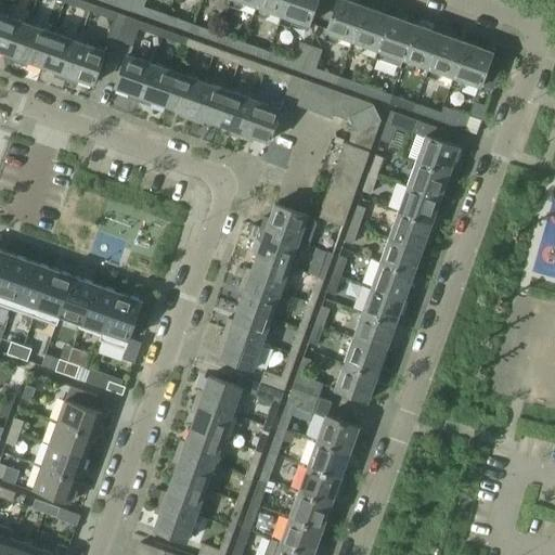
[(91,10),(93,4),(82,0),(65,0),(66,1),(91,10)]
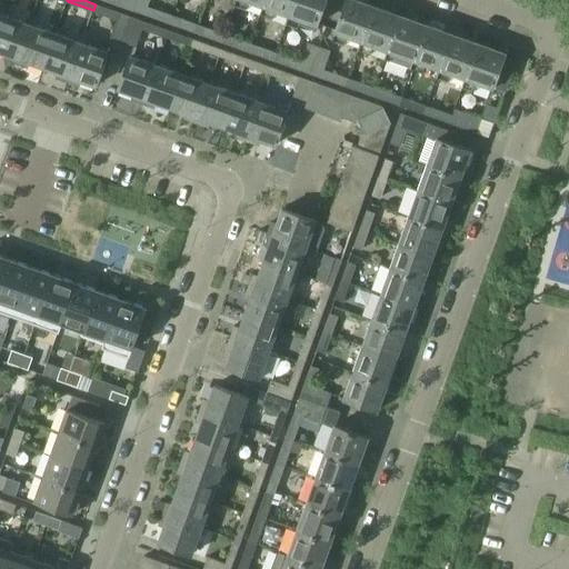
[(107,0),(107,1),(135,11),(138,0),(107,0)]
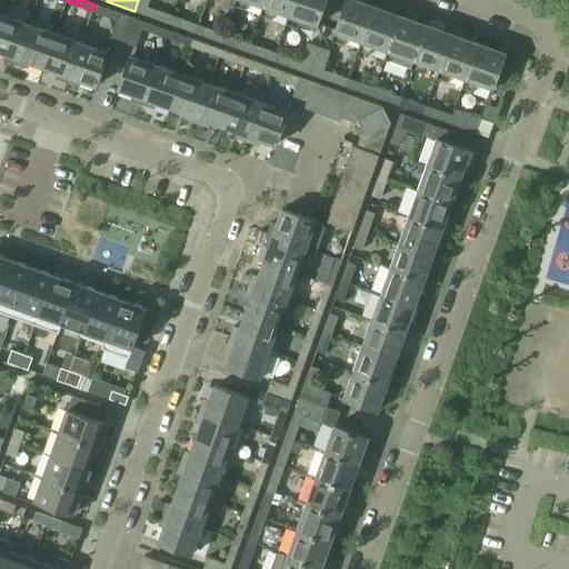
[(138,0),(135,11),(146,15),(150,0),(138,0)]
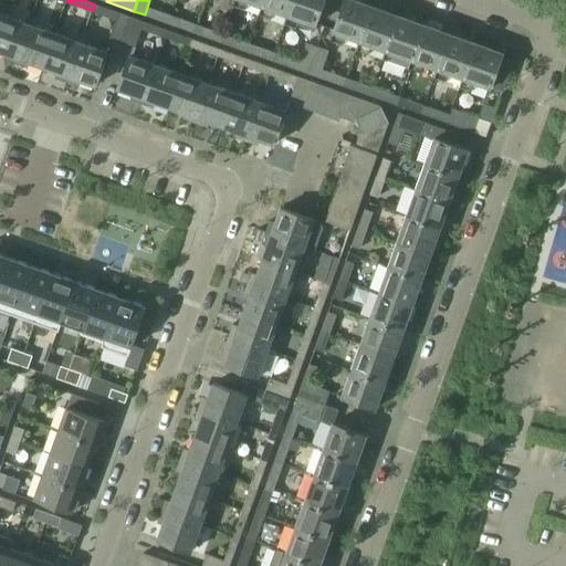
[(249,0),(262,6),(264,0),(236,0),(234,6),(245,9),(249,0)]
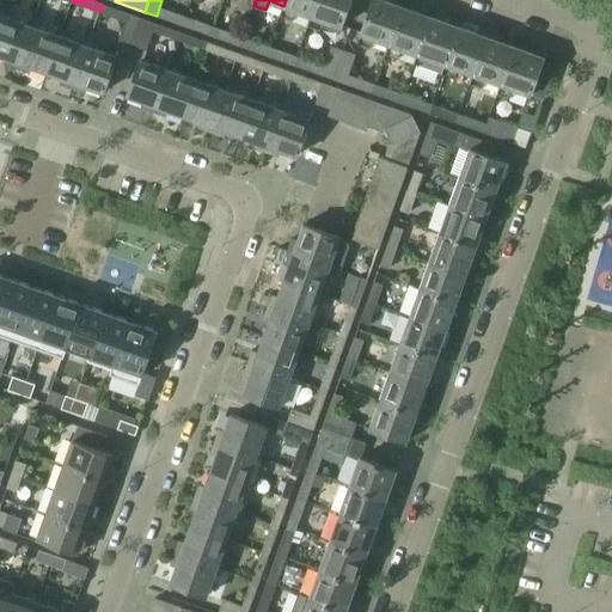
[(297,11),(312,16),(317,0),(286,0),(283,6),(281,16),(293,19),(297,11)]
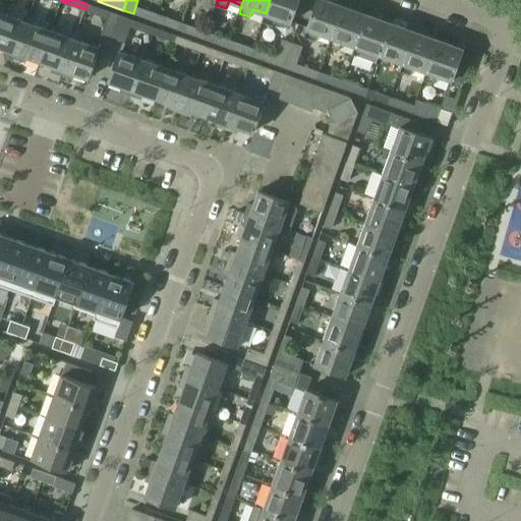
[(270,0),(266,13),(263,21),(274,25),(275,21),(289,26),(297,0),(270,0)]
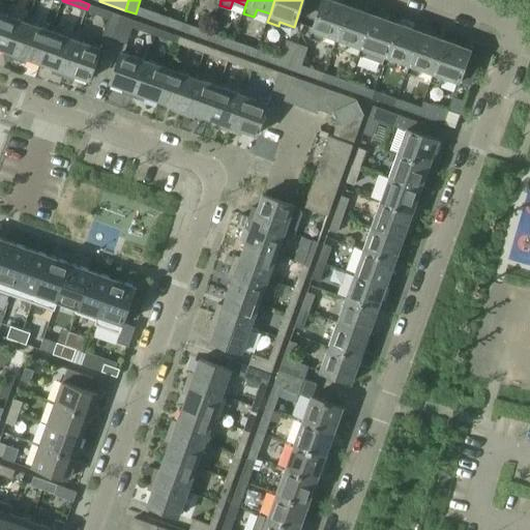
[(324,33),(337,37),(349,5),(334,0),(323,0),(310,37),(322,41),(324,33)]
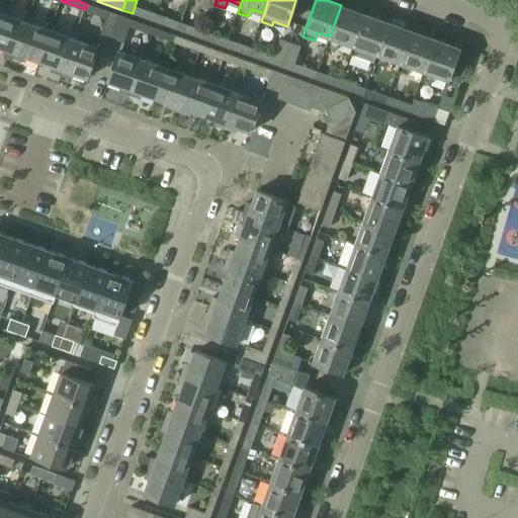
[(113,37),(120,15),(87,4),(85,9),(107,17),(101,33),(113,37)]
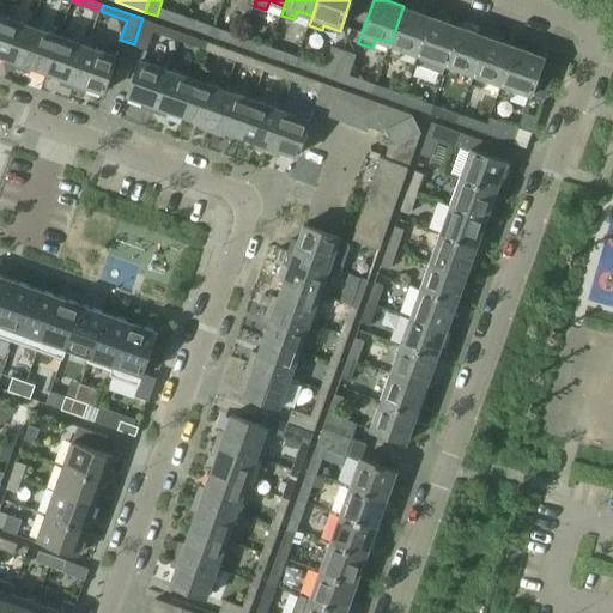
[(404,48),(418,54),(419,54),(432,16),(404,6),(390,43),(387,53),(400,58),(404,48)]
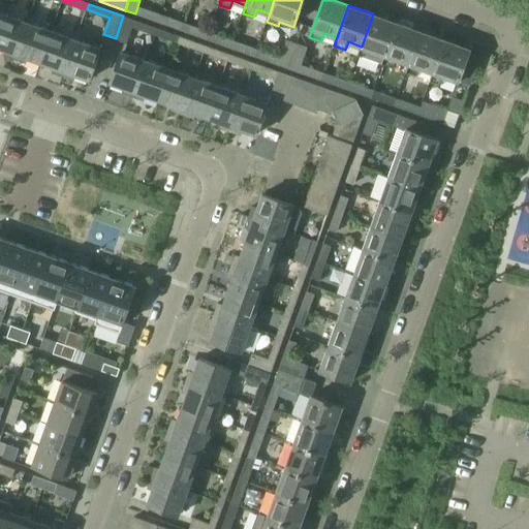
[(161,14),(147,9),(144,17),(158,22),(161,14)]
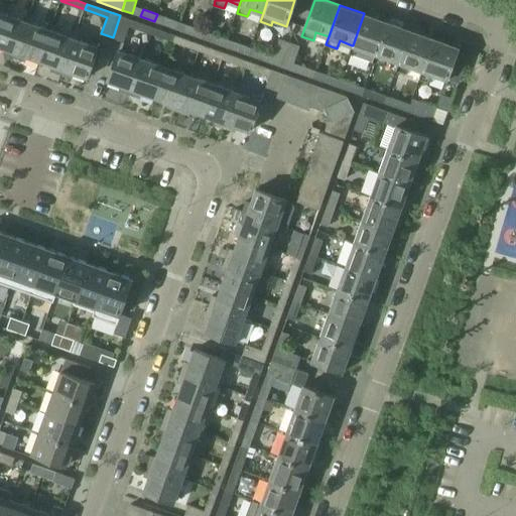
[(4,53),(14,57),(27,21),(3,13),(0,21),(0,46),(7,48),(5,52),(4,52),(4,53)]
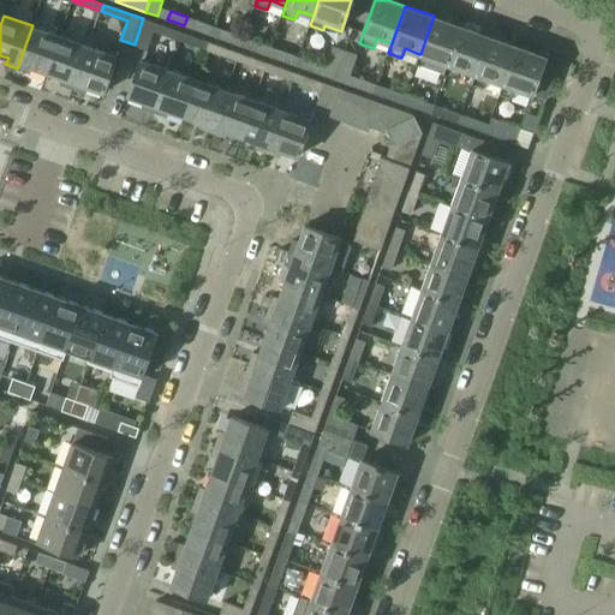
[(433,58),(448,64),(461,27),(434,16),(421,54),(419,54),(416,64),(429,67),(433,58)]
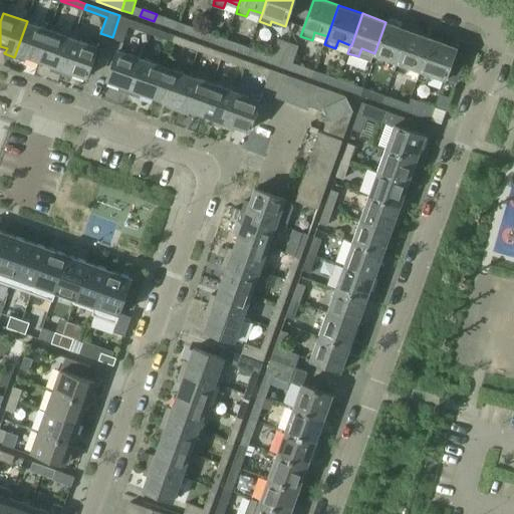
[(163,24),(178,30),(181,22),(165,17),(163,24)]
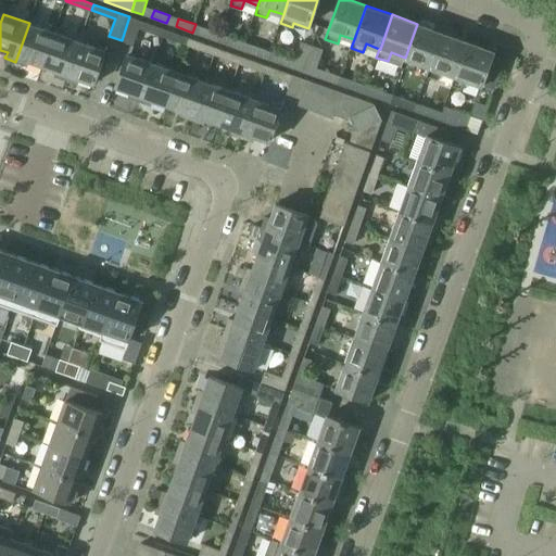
[(27,60),(42,65),(54,33),(29,23),(15,62),(26,65),(27,64),(25,64),(27,60)]
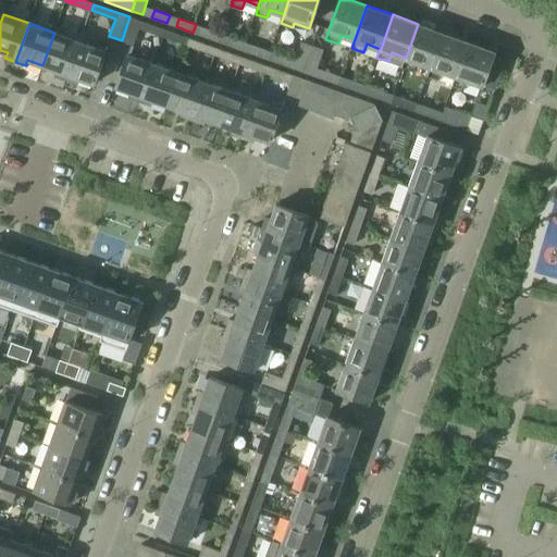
[(418,62),(431,66),(432,66),(444,33),(418,24),(406,58),(403,66),(415,71),(418,62)]
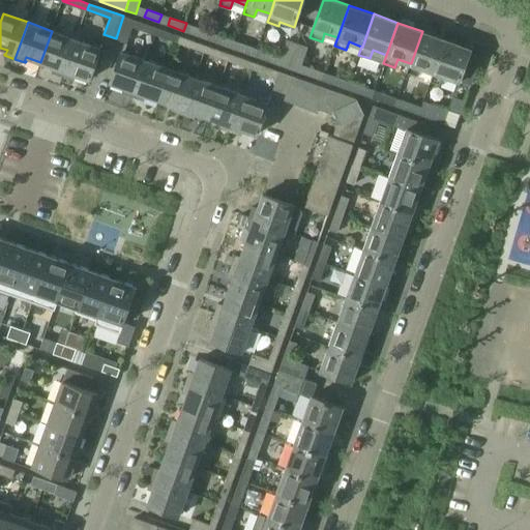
[(210,31),(195,26),(192,33),(207,39),(210,31)]
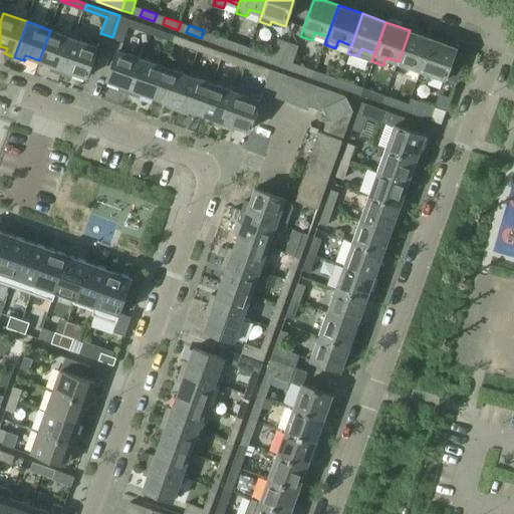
[(175,41),(177,36),(154,27),(151,33),(175,41)]
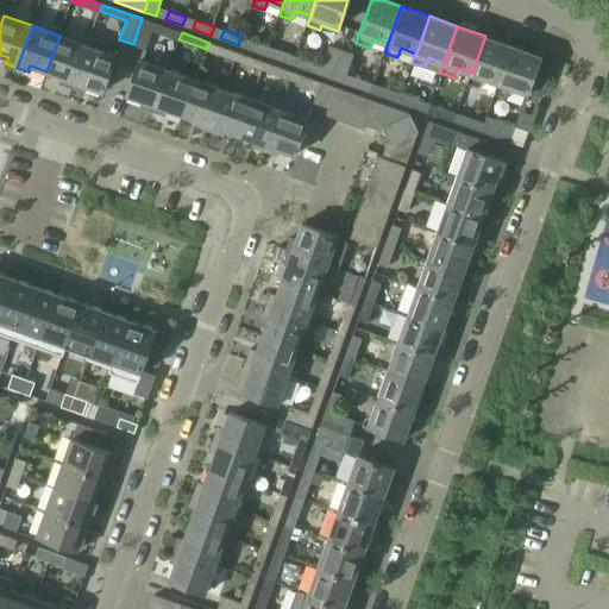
[(60,83),(73,87),(88,45),(60,36),(46,71),(63,77),(62,82),(61,82),(60,83)]
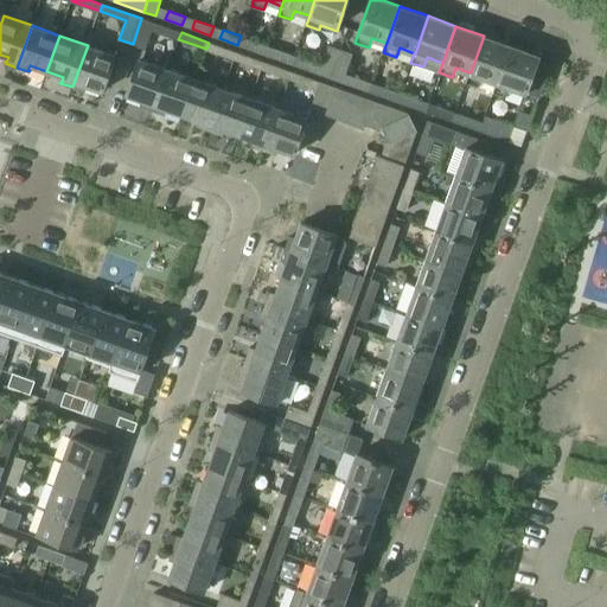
[(483,77),(498,83),(511,45),(484,36),(471,72),(470,72),(466,82),(479,87),(483,77)]
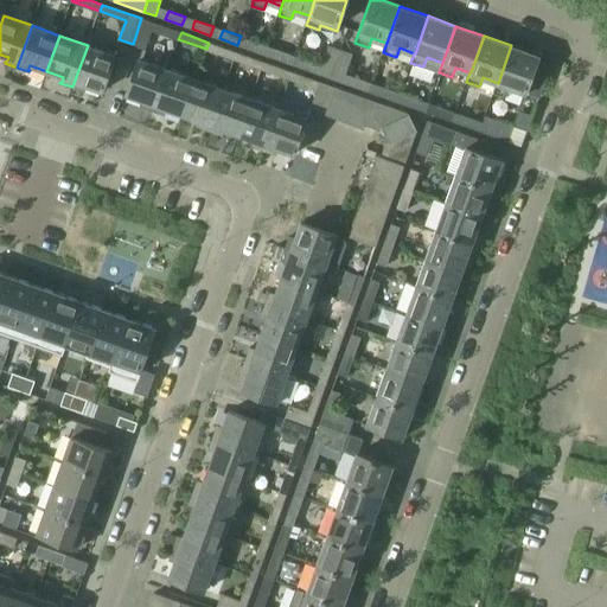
[(248,49),(266,55),(269,45),(250,39),(248,49)]
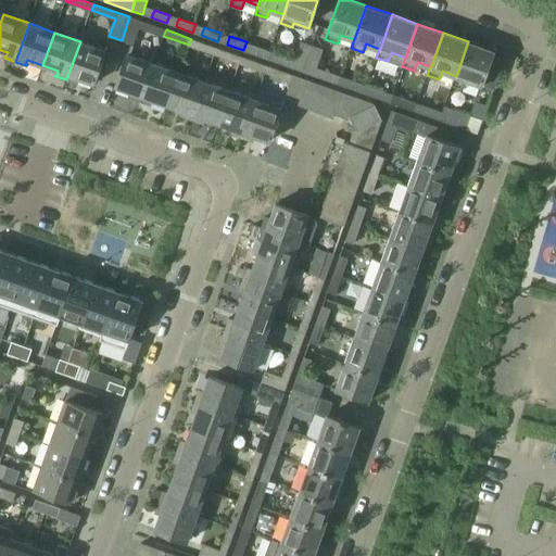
[(214,54),(216,48),(191,39),(189,45),(214,54)]
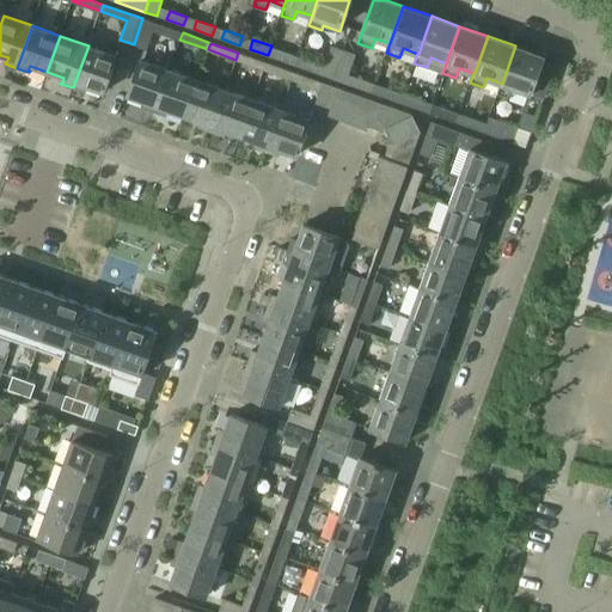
[(89,46),(73,87),(85,92),(85,91),(84,91),(85,86),(103,92),(116,56),(89,46)]
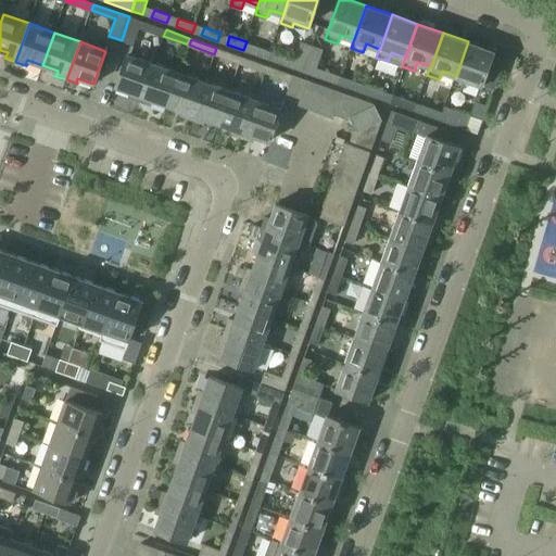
[(494,51),(468,41),(456,76),(453,84),(465,88),(468,79),(482,85),(482,84),(494,88),(505,60),(492,55),(494,51)]
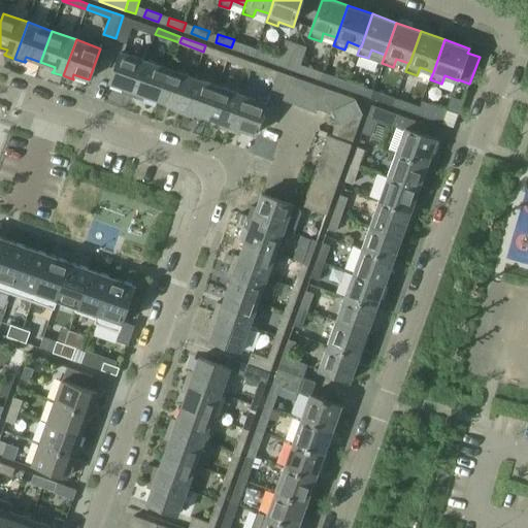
[(265,51),(242,42),(239,51),(262,59),(265,51)]
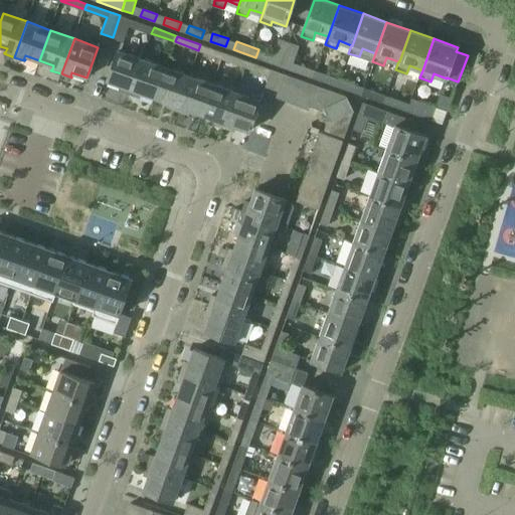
[(290,41),(282,66),(314,78),(317,70),(294,62),(300,45),(290,41)]
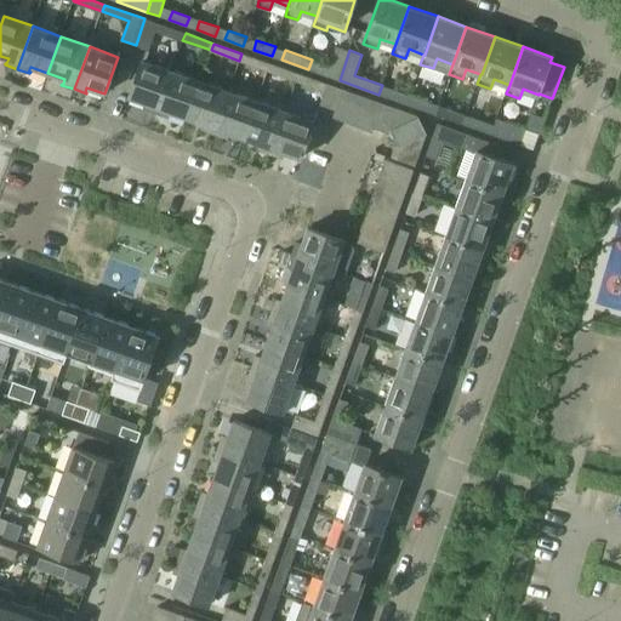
[(268,70),(271,63),(241,53),(239,61),(268,70)]
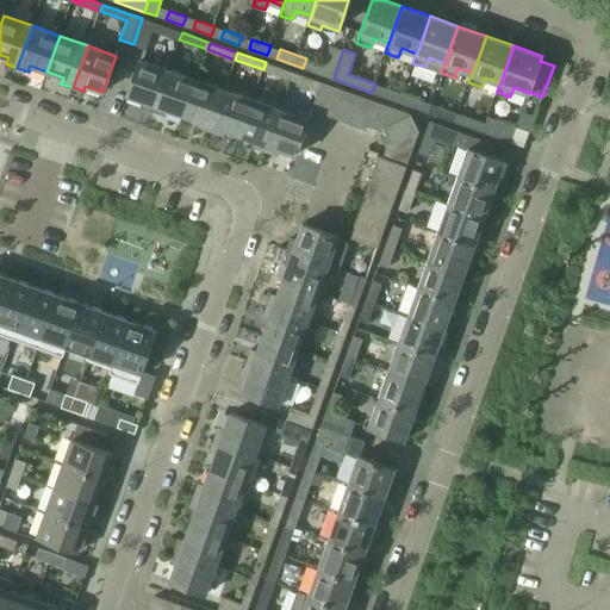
[(141,107),(154,111),(169,69),(141,58),(128,95),(145,101),(143,106),(142,106),(141,107)]
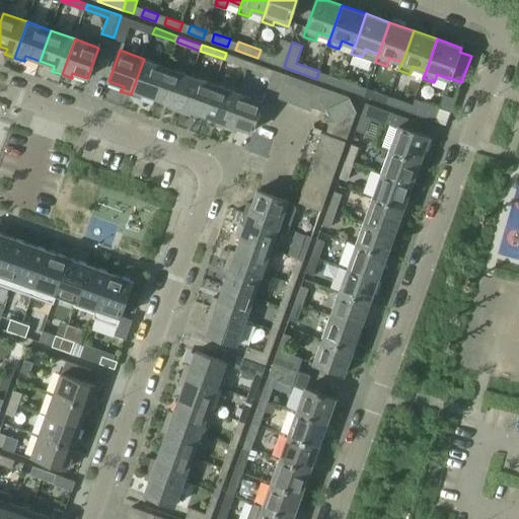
[(247,67),(249,62),(226,53),(224,59),(247,67)]
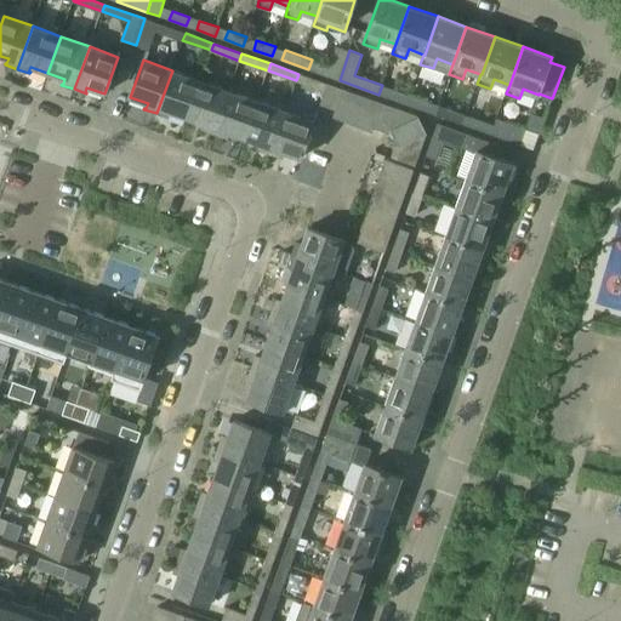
[(170,112),(187,118),(200,80),(172,70),(157,113),(169,118),(170,117),(167,117),(170,112)]
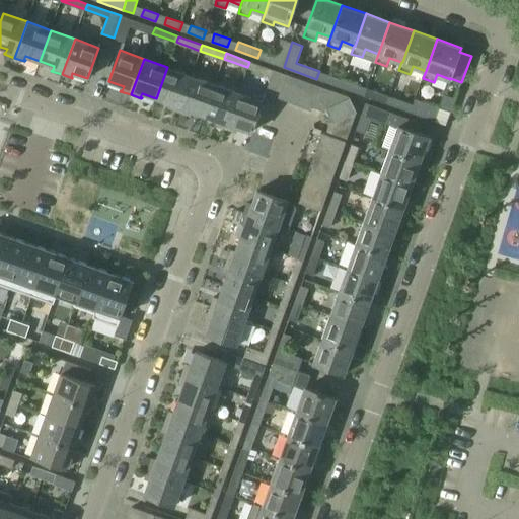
[(271,76),(274,70),(249,62),(247,67),(271,76)]
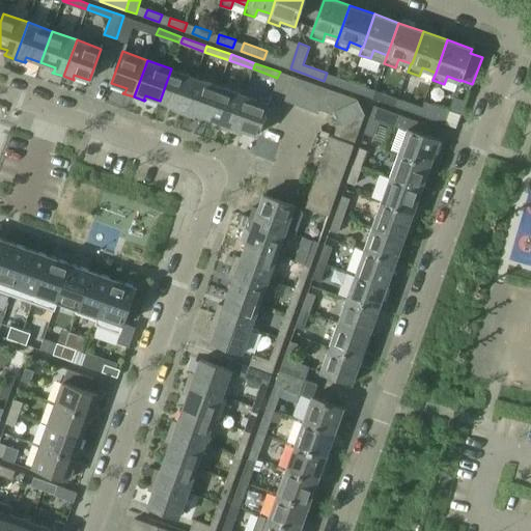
[(171,110),(183,114),(196,77),(171,68),(160,101),(174,106),(173,110),(172,109),(171,110)]
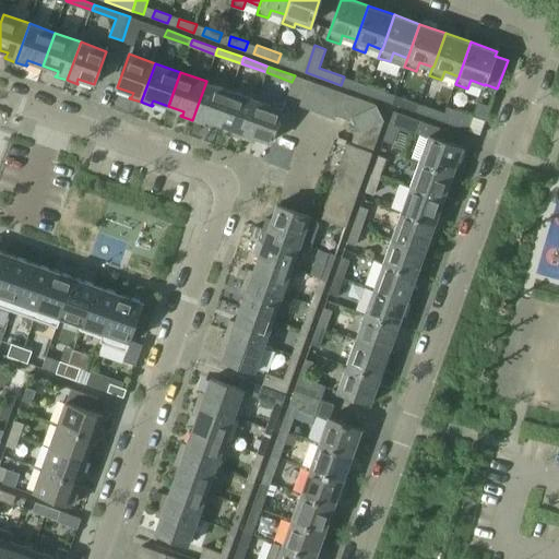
[(349,87),(366,94),(369,85),(353,80),(349,87)]
